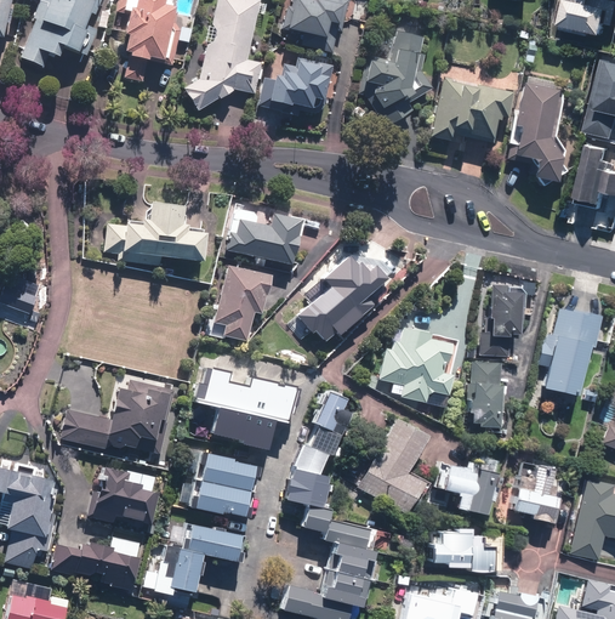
[(0,0),(0,37),(1,37),(10,0),(0,0)]
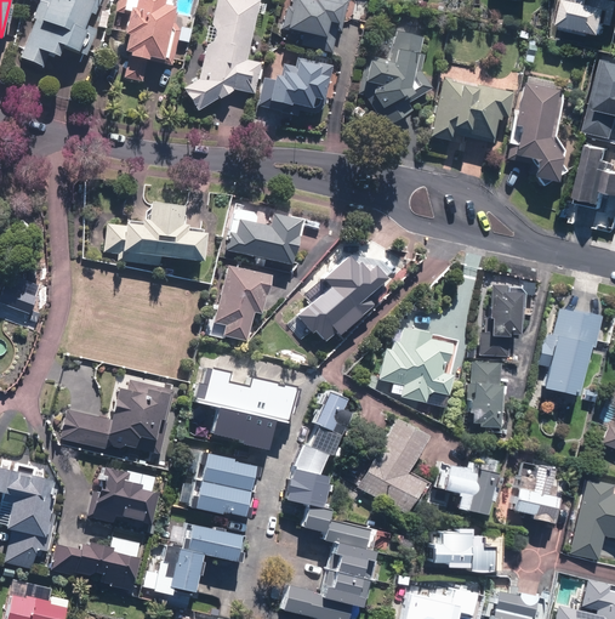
[(84,55),(104,0),(41,0),(46,3),(23,58),(34,63),(39,51),(52,57),(57,44),(84,55)]
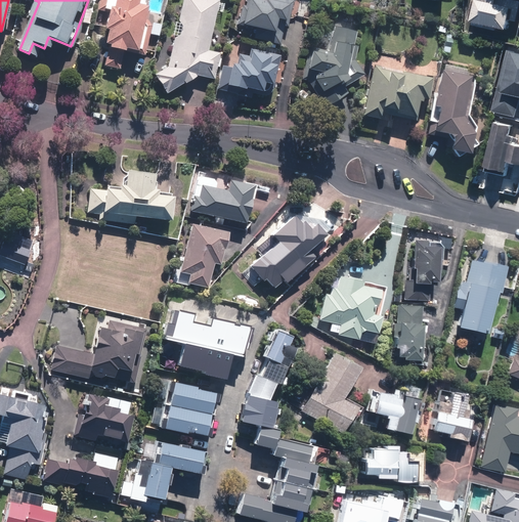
[(101,0),(99,8),(106,9),(102,28),(107,29),(103,47),(124,52),(125,48),(146,53),(157,10),(143,7),(145,0),(101,0)]
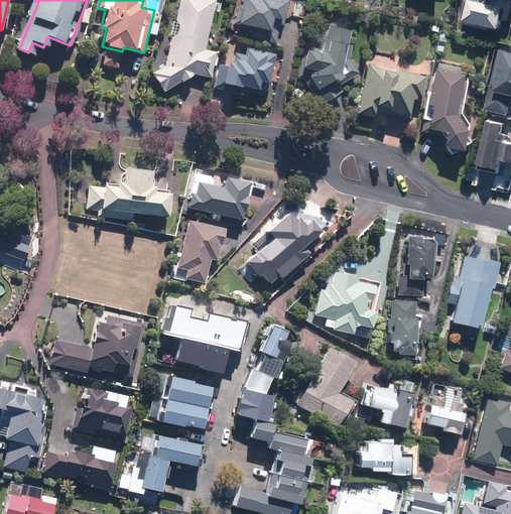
[(198,73),(212,76),(218,51),(208,48),(219,0),(182,0),(168,62),(154,72),(166,92),(198,73)]
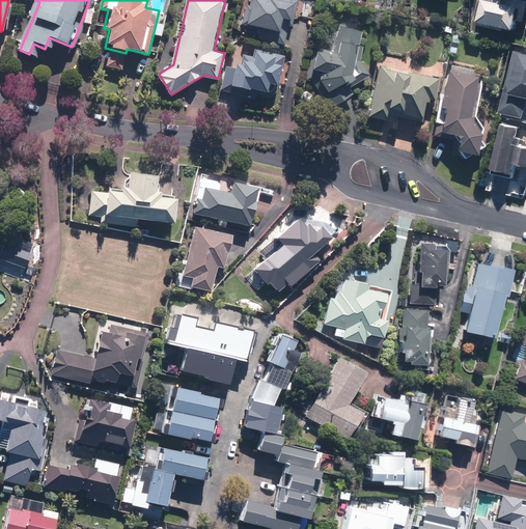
[(261,37),(285,44),(289,24),(295,25),(300,0),(250,0),(244,25),(264,29),(261,37)]
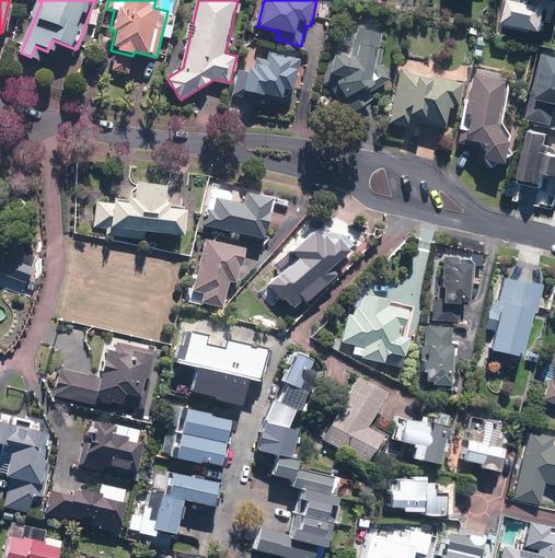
[(519,0),(512,0),(507,21),(546,31),(548,20),(554,22),(554,0),(519,0)]
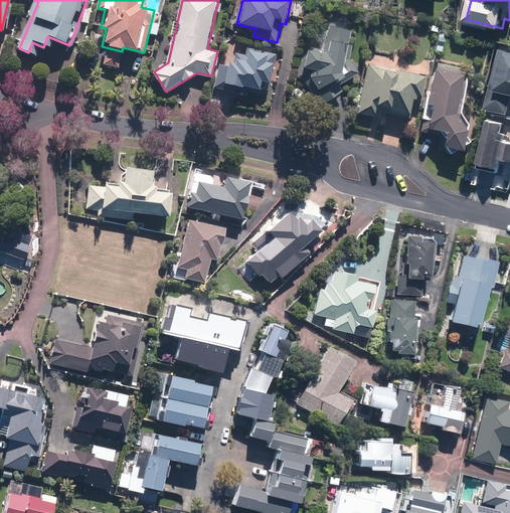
[(329,25),(325,51),(321,50),(322,46),(306,43),(301,72),(322,103),(341,93),(343,82),(358,71),(349,50),(352,29),(329,25)]
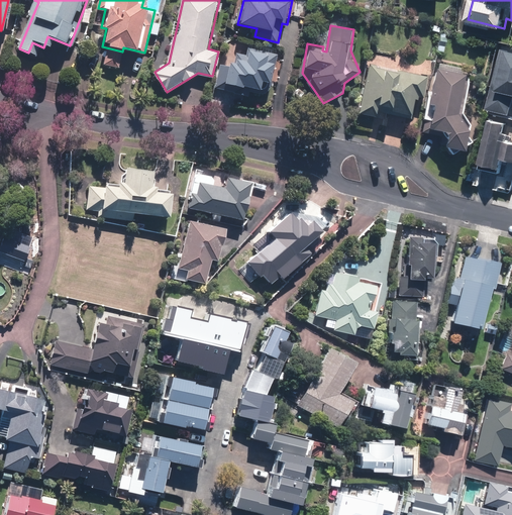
[(250,89),(268,93),(278,54),(251,46),(249,56),(237,53),(235,63),(224,60),(217,87),(249,95),(250,89)]
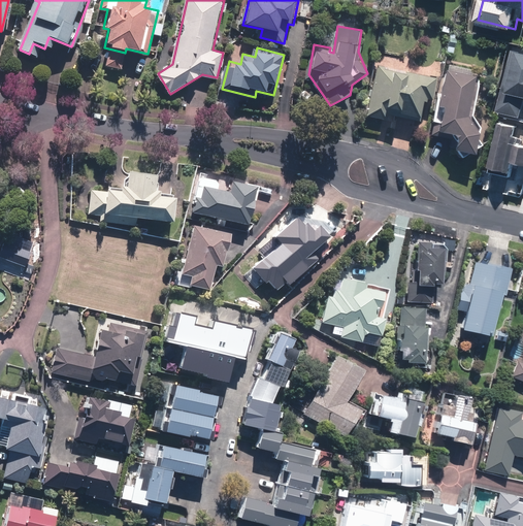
[(522,50),(520,50),(512,92),(522,93),(522,50)]
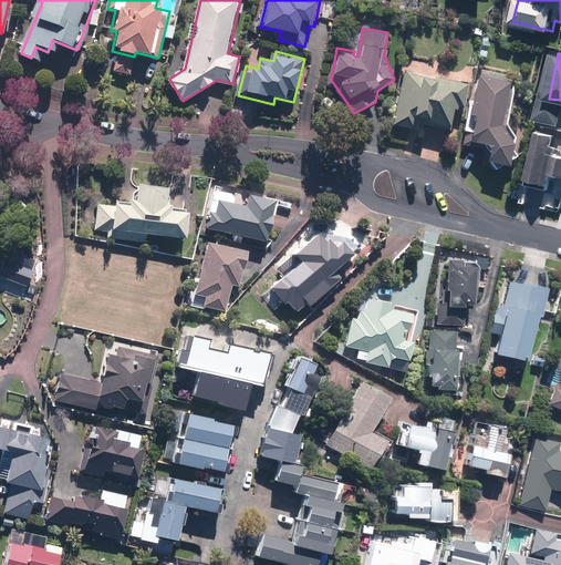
[(425,123),(452,129),(457,104),(465,106),(469,83),(407,70),(396,124),(424,130),(425,123)]
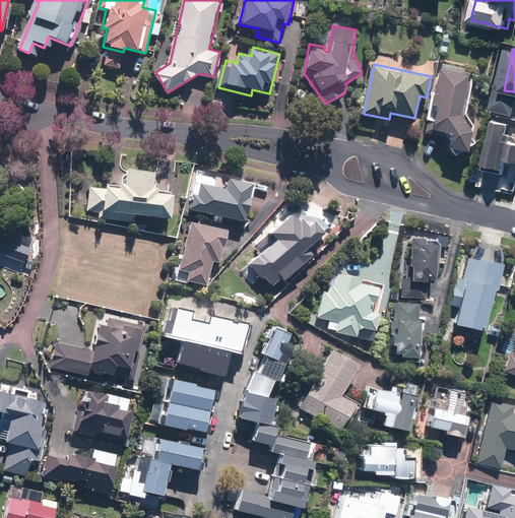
[(445,136),(445,145),(448,150),(451,148),(454,154),(474,141),(470,134),(472,124),(466,114),(474,77),(440,69),(427,132),(438,134),(445,136)]
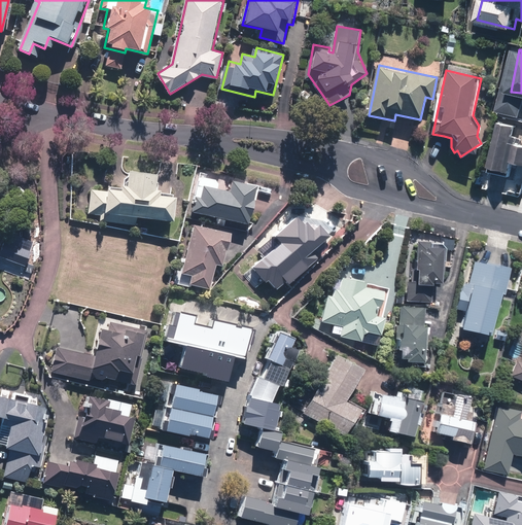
[(496,93),(493,112),(520,117),(521,112),(521,97),(496,93)]
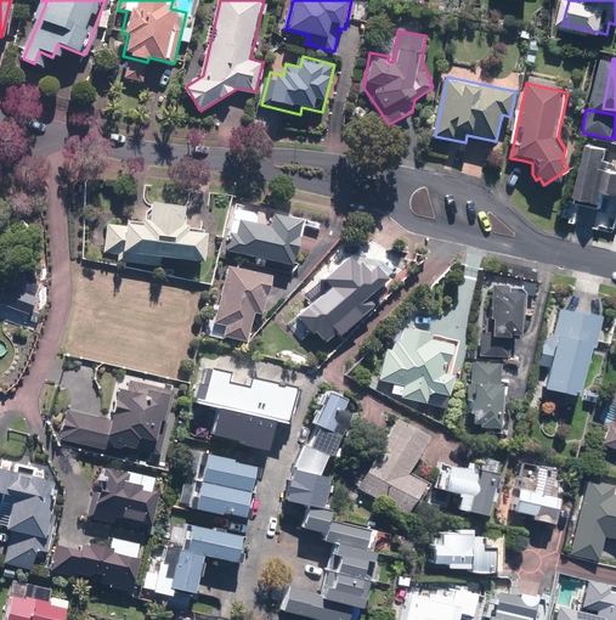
[(578,201),(606,207),(609,193),(615,195),(615,146),(592,141),(578,201)]
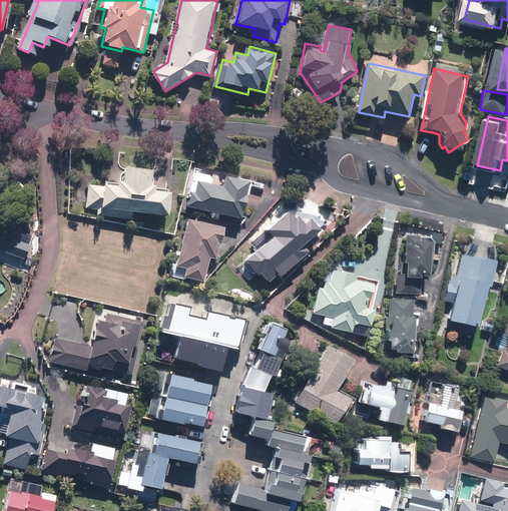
[(108,184),(90,182),(88,206),(101,207),(100,214),(133,217),(134,211),(166,214),(169,188),(152,186),(153,170),(124,167),(123,180),(108,179),(108,184)]
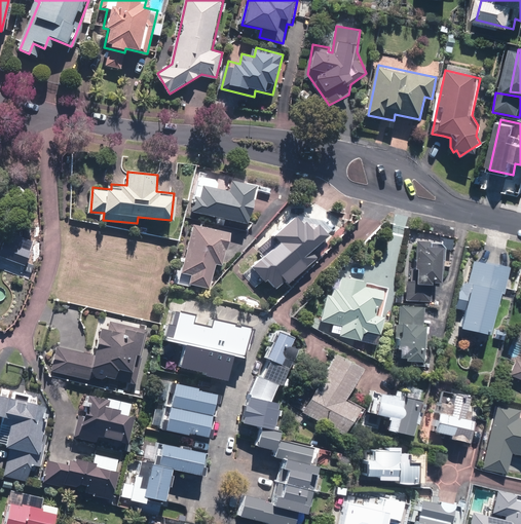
[(232,192),(199,185),(193,211),(246,222),(254,186),(234,182),(232,192)]
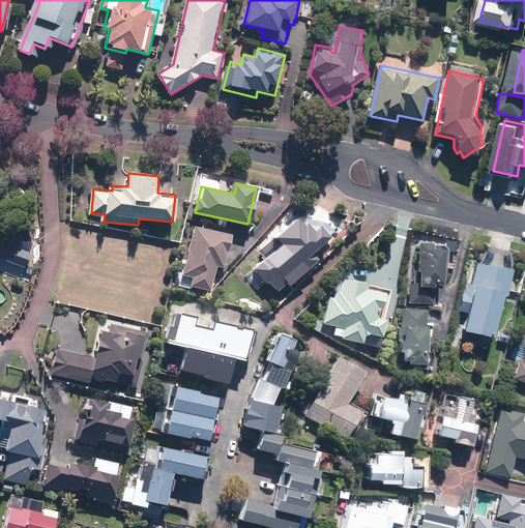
[(254,271),(275,291),(286,280),(292,286),(305,272),(299,266),(312,254),(317,259),(325,250),(320,244),(327,237),(317,228),(311,234),(295,217),(273,240),(280,245),(254,271)]
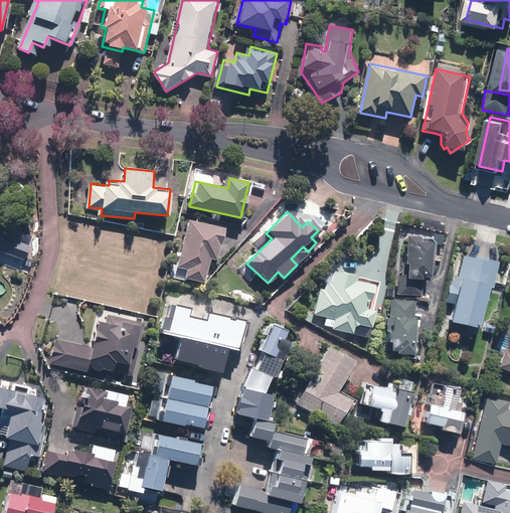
[(215,258),(222,228),(189,219),(175,276),(204,283),(211,257),(215,258)]
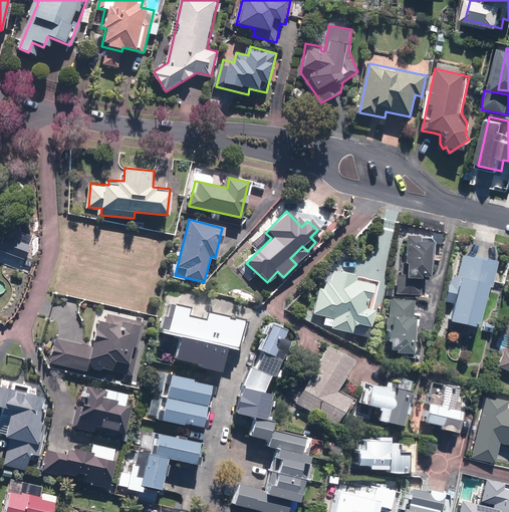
[(405,244),(404,263),(407,263),(406,278),(421,279),(422,271),(434,272),(436,237),(409,236),(408,244),(405,244)]
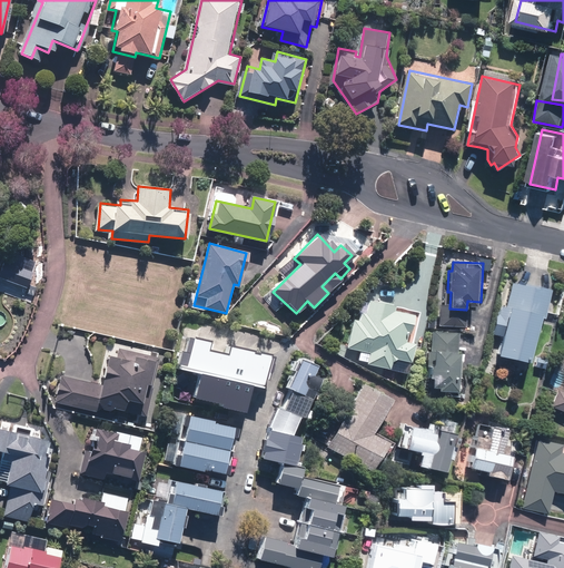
[(503,304),(495,333),(503,334),(497,355),(528,363),(540,315),(547,316),(554,291),(516,281),(510,305),(503,304)]
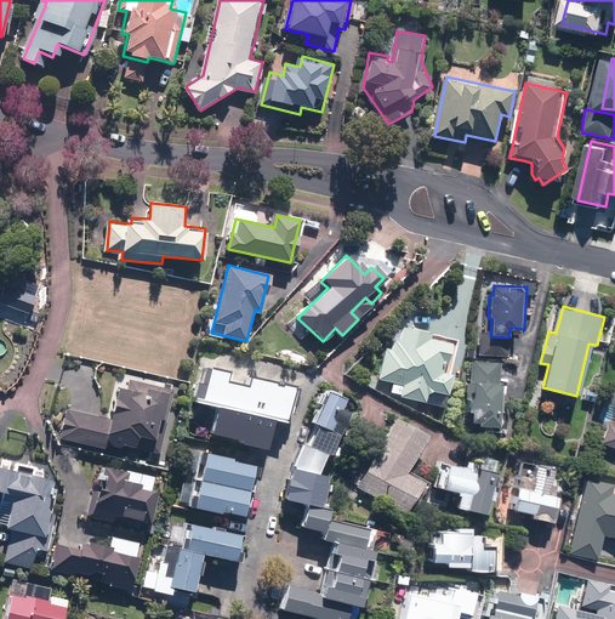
[(400,396),(445,405),(451,375),(442,373),(448,341),(428,338),(430,329),(419,327),(419,330),(400,327),(398,340),(393,339),(392,348),(386,347),(379,378),(403,382),(400,396)]
